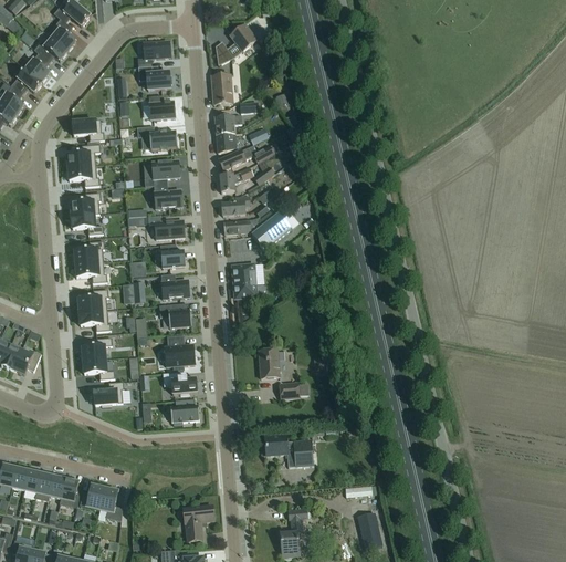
[(13,0),(8,7),(14,12),(24,1),(23,0),(13,0)]
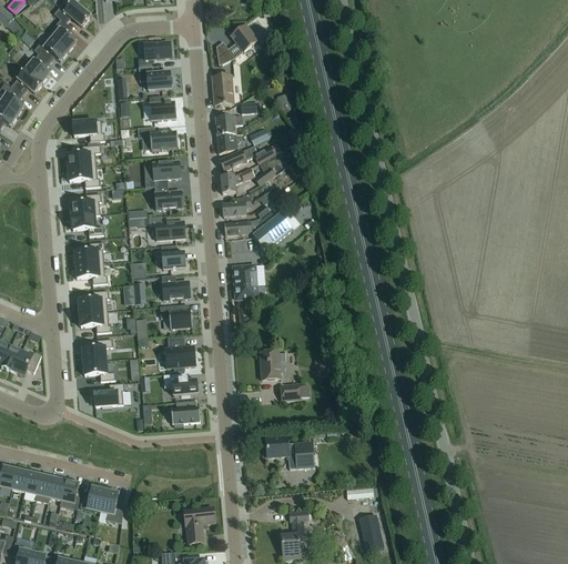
[(63,1),(54,12),(60,18),(61,18),(66,21),(71,16),(81,24),(91,14),(74,0),(72,0),(69,4),(63,1)]
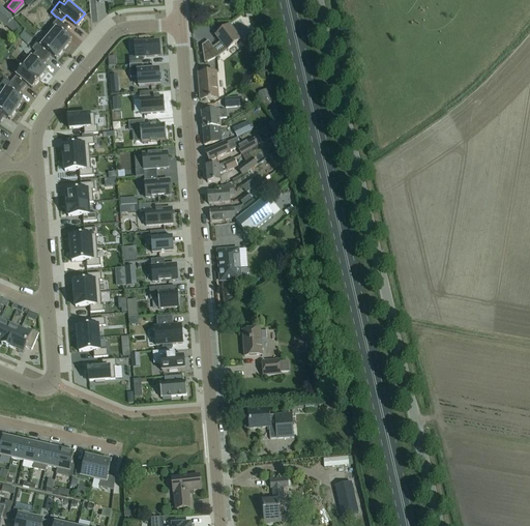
[(0,4),(0,3),(0,17),(6,23),(12,15),(0,4)]
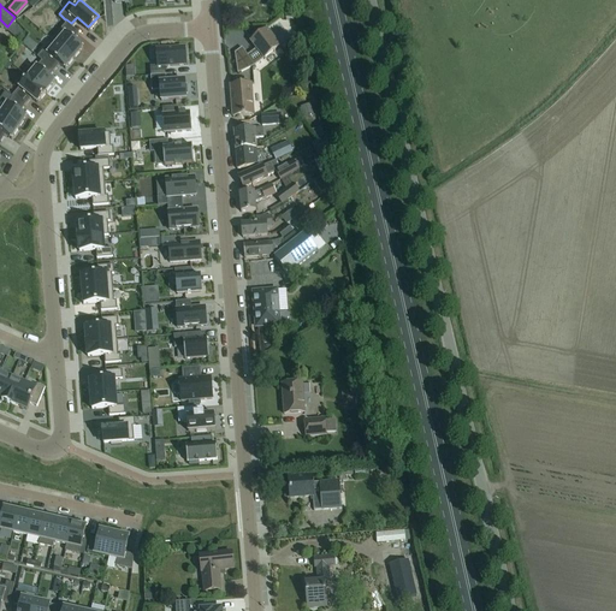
[(65,19),(52,36),(73,54),(82,43),(72,36),(78,30),(71,24),(71,23),(66,19),(65,19)]
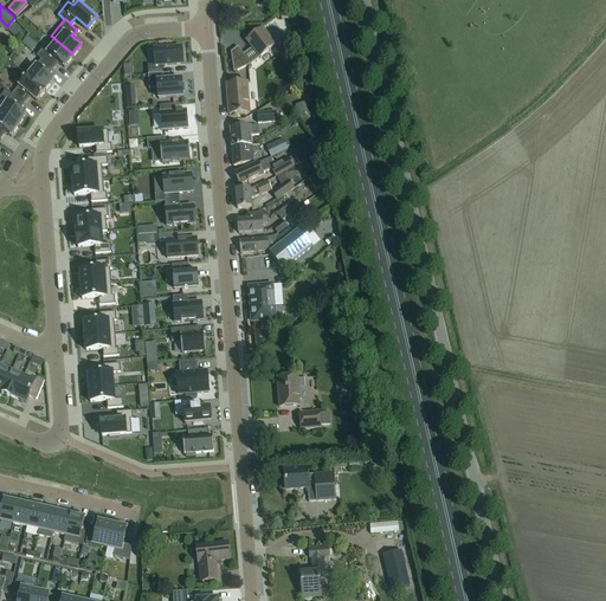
[(275,40),(269,33),(262,24),(246,37),(257,52),(275,40)]
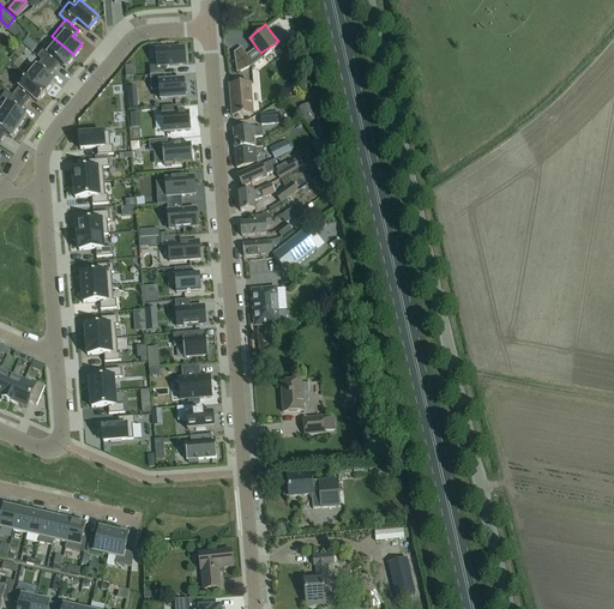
[(52,36),(37,53),(41,56),(42,56),(54,66),(59,60),(65,65),(73,54),(52,36)]
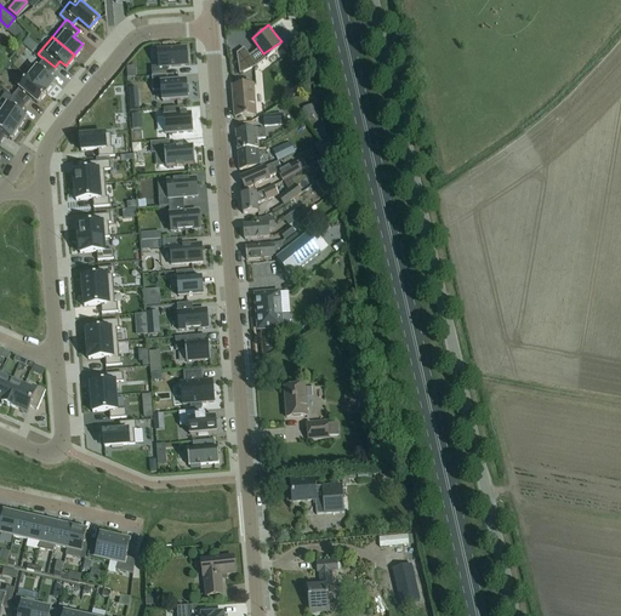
[(186,44),(157,46),(158,63),(187,61),(186,44)]
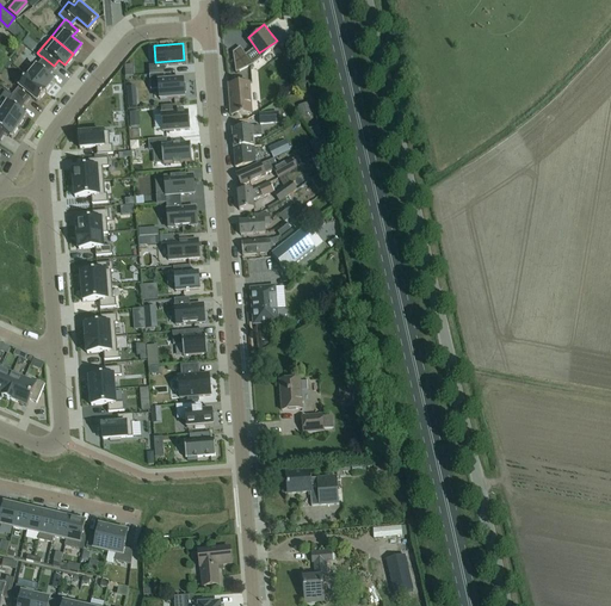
[(251,61),(240,43),(226,54),(228,69),(235,68),(251,61)]
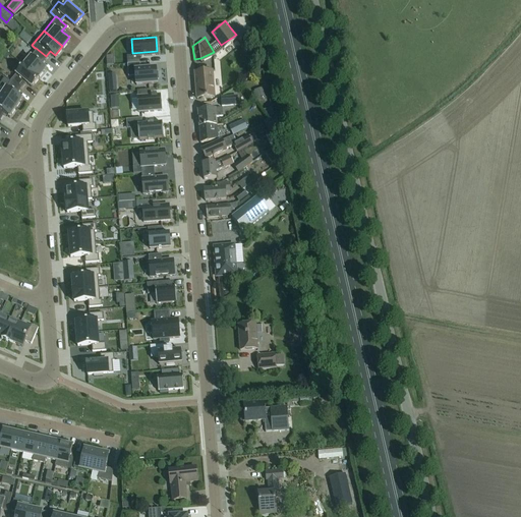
[(27,50),(19,59),(39,74),(46,65),(41,61),(46,56),(36,48),(35,48),(31,53),(27,50)]
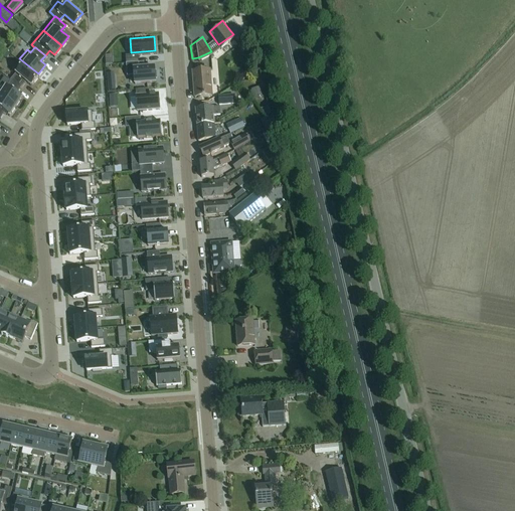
[(10,76),(11,76),(21,83),(25,78),(31,82),(38,73),(19,58),(12,66),(16,69),(10,76)]
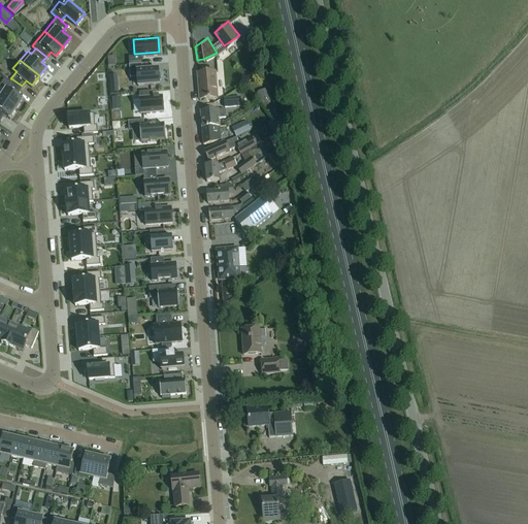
[(141,60),(129,61),(130,74),(137,73),(138,83),(159,80),(159,76),(160,76),(160,69),(158,69),(158,66),(147,66),(142,67),(141,60)]
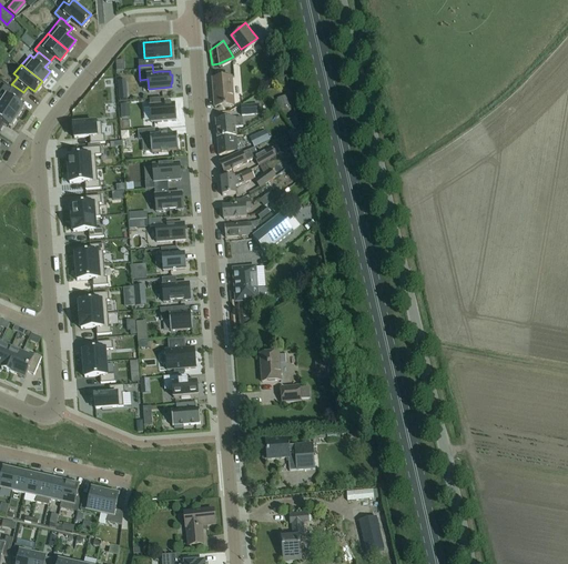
[(231,73),(223,74),(212,74),(214,103),(233,102),(231,73)]
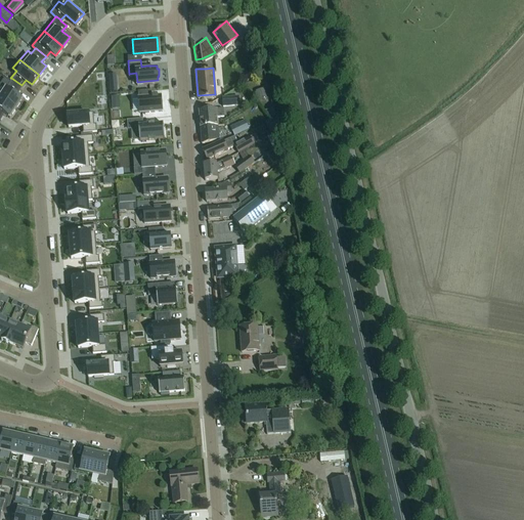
[(0,93),(0,94),(15,105),(22,95),(16,92),(22,85),(11,78),(10,78),(0,93)]
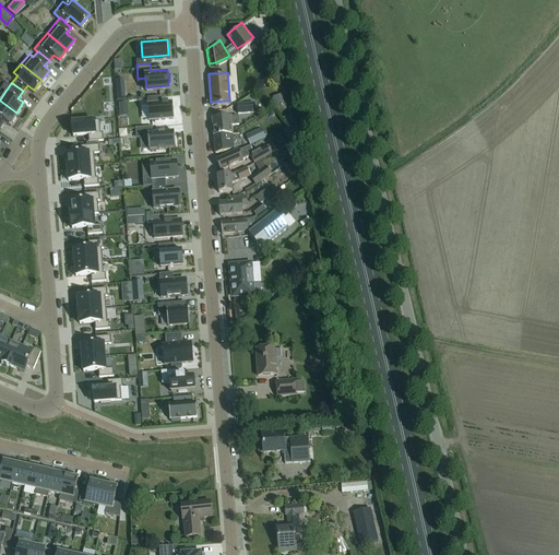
[(159,93),(146,94),(149,116),(173,115),(171,98),(167,98),(163,98),(161,99),(159,93)]
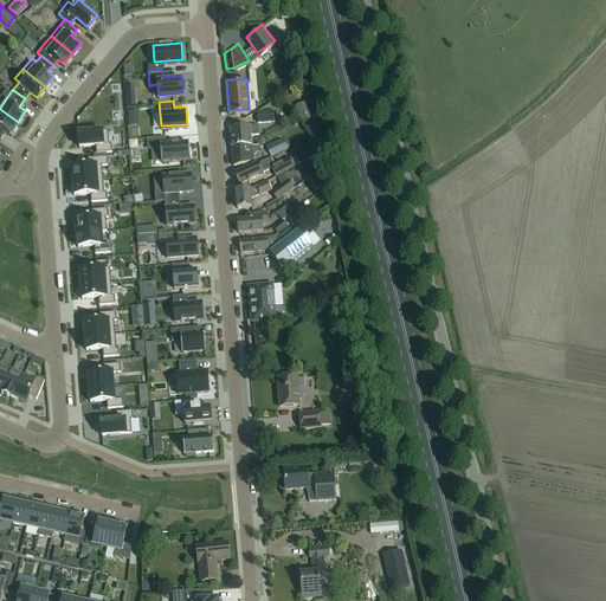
[(295,115),(305,112),(304,104),(294,107),(295,115)]
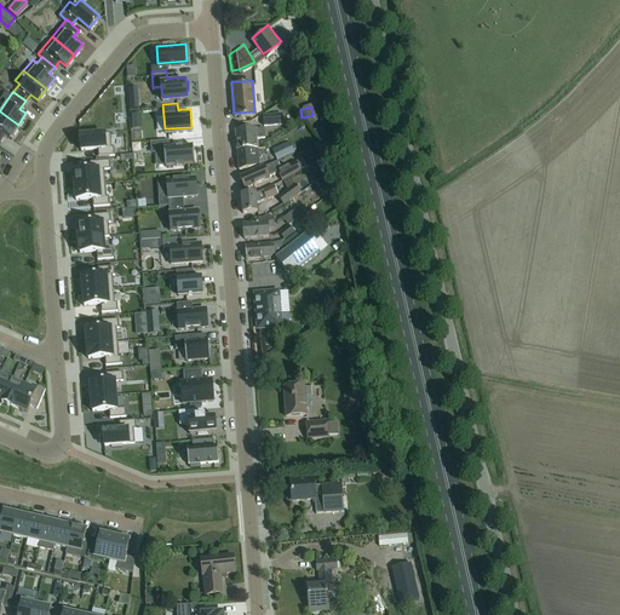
[(264,121),(283,119),(282,109),(263,111),(264,121)]
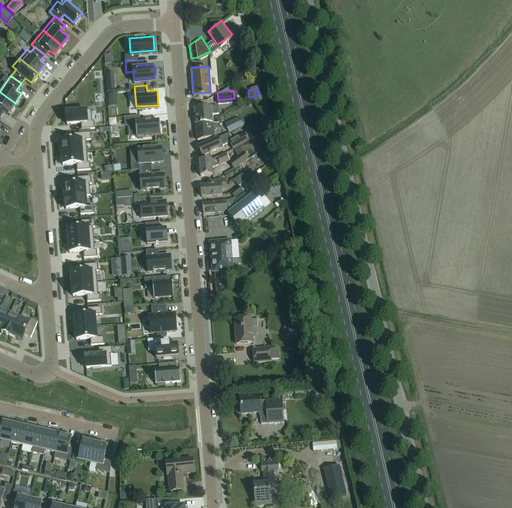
[(0,114),(4,109),(9,112),(15,103),(0,92),(0,114)]
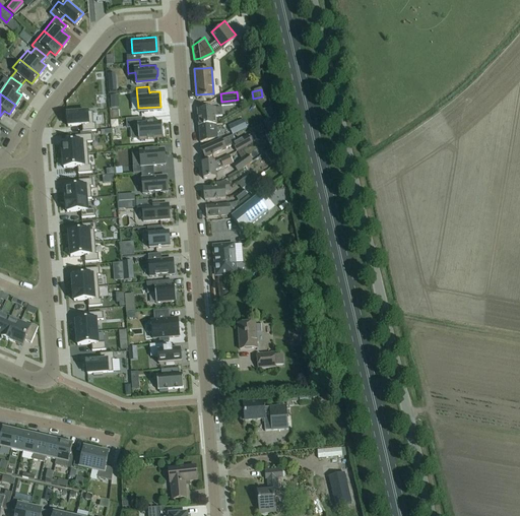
[(198,124),(216,122),(216,113),(222,113),(221,104),(197,106),(198,124)]
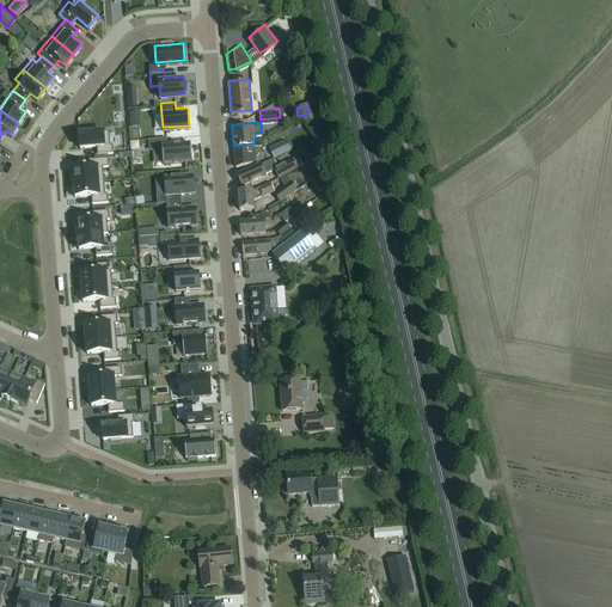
[(316,123),(307,124),(313,133),(319,132),(317,123),(316,123)]
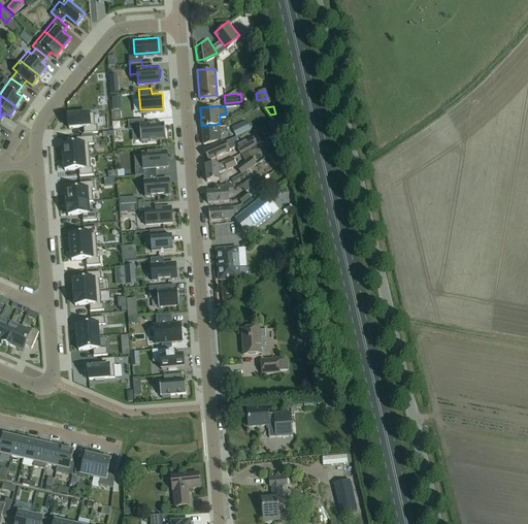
[(74,111),(68,111),(68,124),(84,124),(84,130),(97,130),(97,122),(95,122),(94,109),(83,110),(83,108),(73,109),(74,111)]
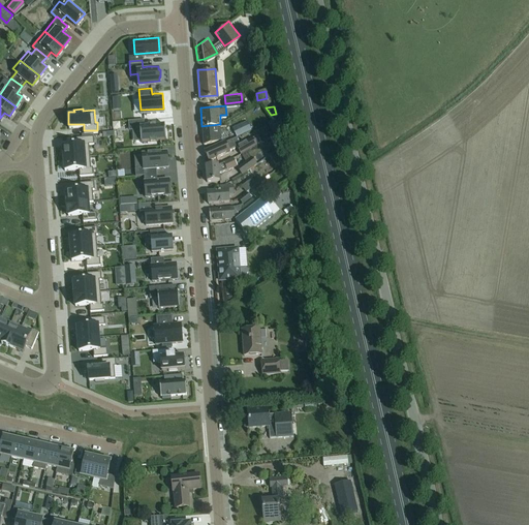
[(144,116),(127,118),(128,118),(129,118),(129,126),(139,125),(141,137),(141,139),(142,139),(165,136),(164,121),(163,121),(144,123),(144,117),(145,117),(144,116)]
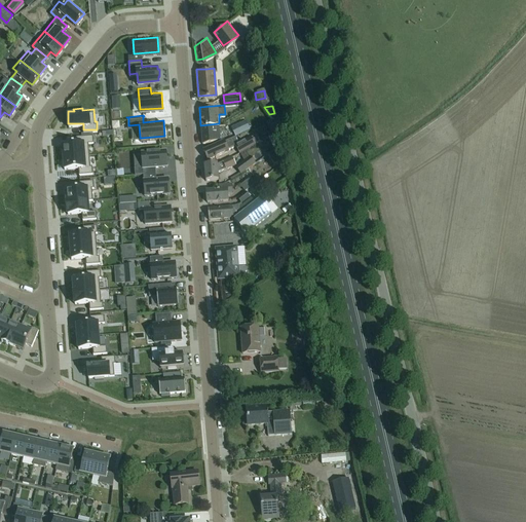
[(235,133),(240,129),(250,125),(246,117),(231,124),(235,133)]
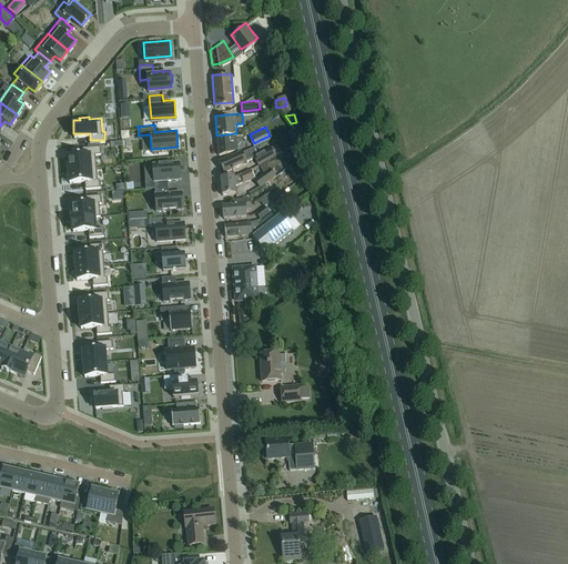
[(236,133),(216,136),(219,152),(229,151),(237,147),(236,133)]
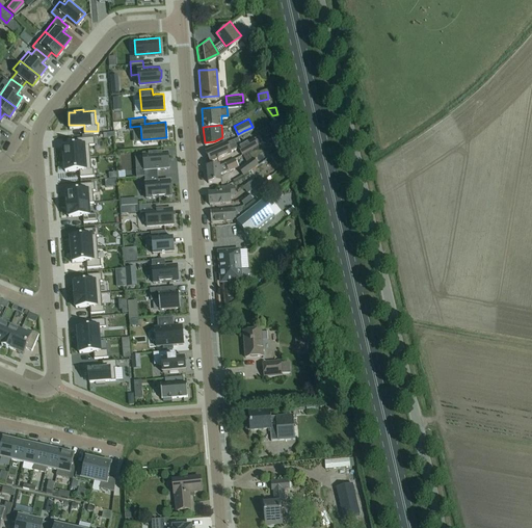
[(280,132),(272,136),(274,141),(283,137),(280,132)]
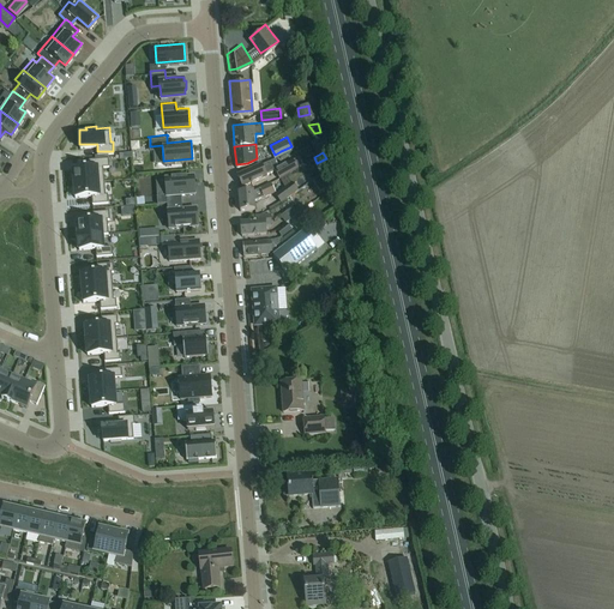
[(89,164),(72,166),(73,180),(104,178),(103,164),(109,163),(108,155),(88,156),(89,164)]
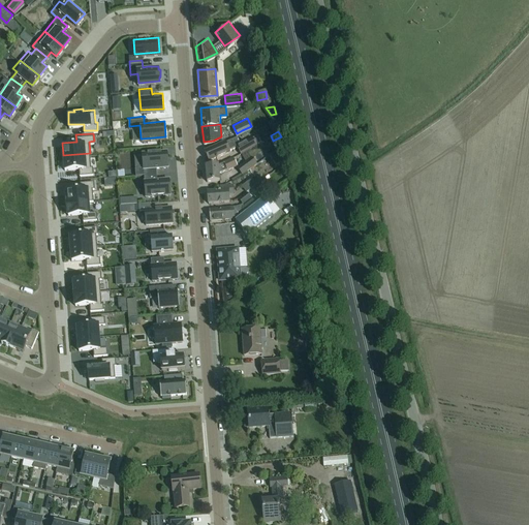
[(239,150),(242,149),(247,146),(256,142),(252,133),(240,141),(237,133),(232,135),(214,144),(205,148),(209,158),(216,155),(216,156),(217,155),(217,154),(229,149),(228,148),(237,144),(239,150)]
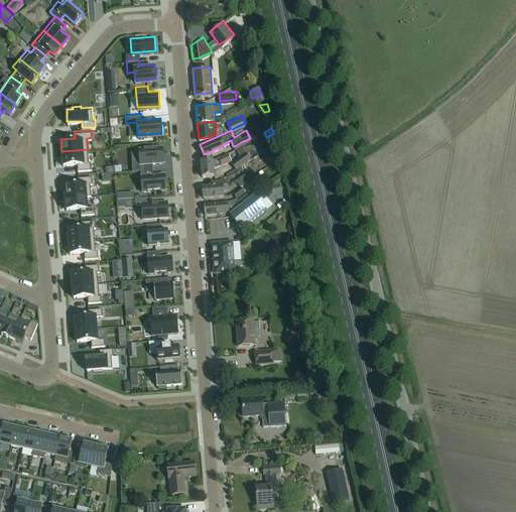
[(131,161),(132,168),(140,168),(152,167),(152,161),(163,160),(162,145),(138,147),(139,161),(131,161)]
